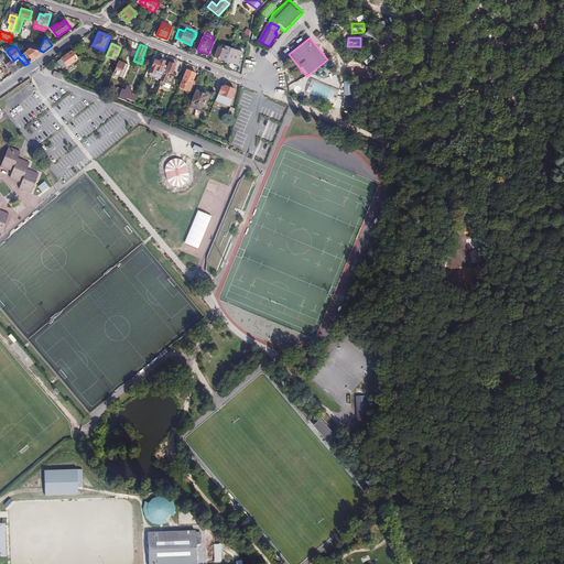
[(43,52),(39,50),(36,50),(29,47),(26,51),(33,60),(43,52)]
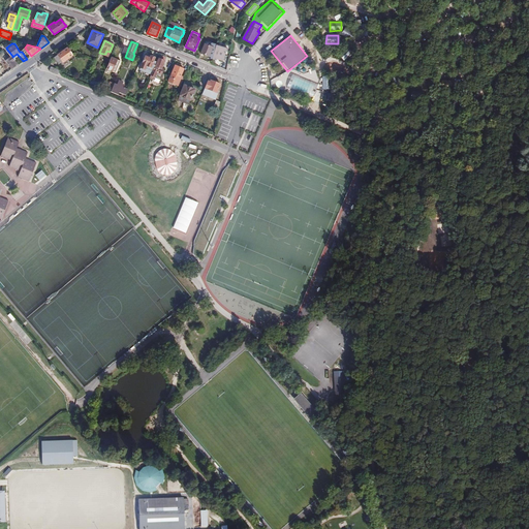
[(205,44),(200,54),(209,56),(212,49),(205,44)]
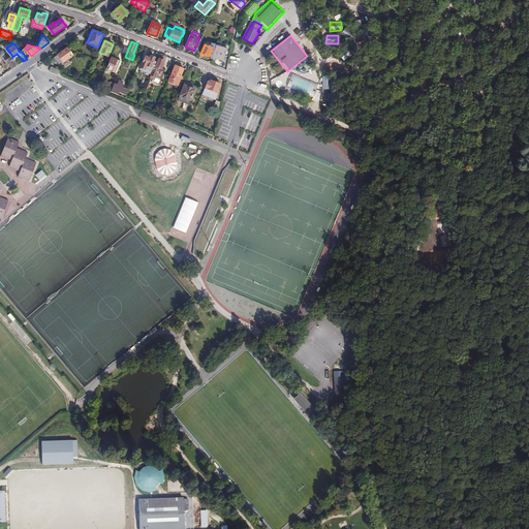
[(227,56),(223,54),(221,54),(222,51),(224,47),(220,44),(214,59),(219,61),(220,59),(224,61),(227,56)]
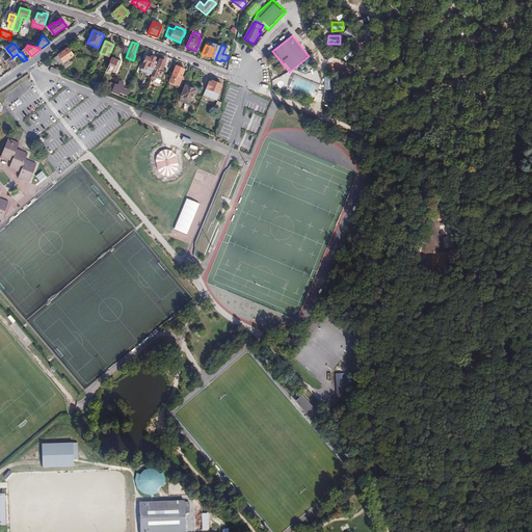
[(68,48),(53,58),(58,64),(62,61),(63,62),(73,55),(68,48)]
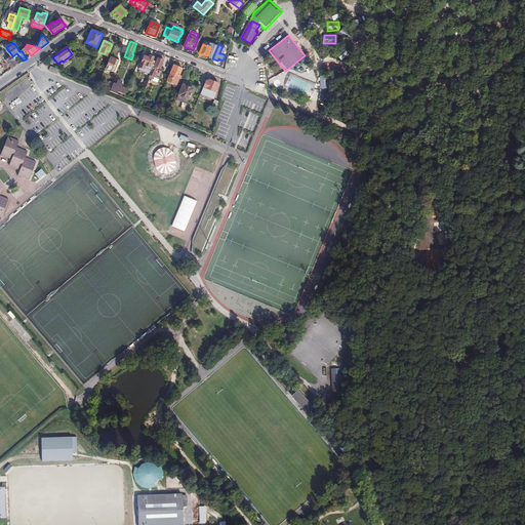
[(145,54),(142,63),(146,65),(146,66),(150,68),(152,62),(154,56),(150,54),(149,55),(145,54)]
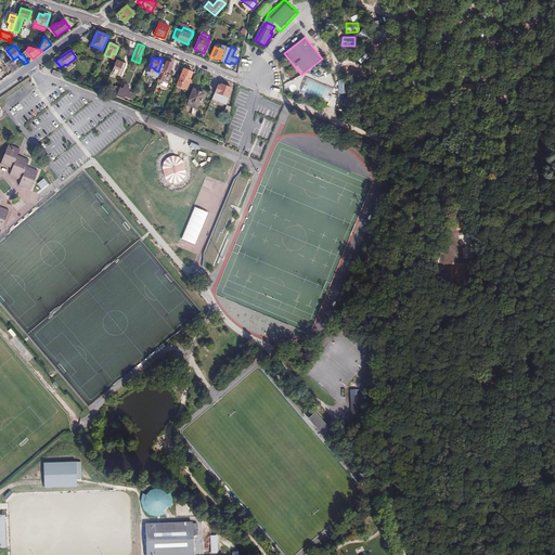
[(157,81),(160,82),(163,81),(169,84),(171,78),(169,78),(171,74),(169,72),(175,61),(167,57),(163,67),(160,73),(158,78),(157,81)]
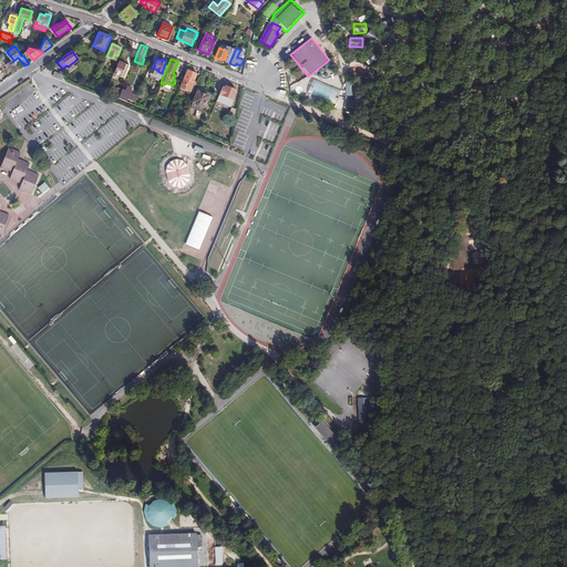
[(7,64),(12,74),(19,69),(16,63),(13,61),(13,60),(10,62),(7,64)]
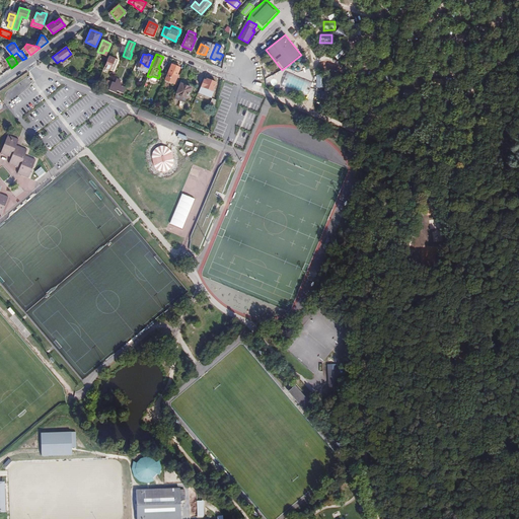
[(108,57),(103,69),(109,71),(112,68),(113,68),(114,68),(117,60),(108,57)]
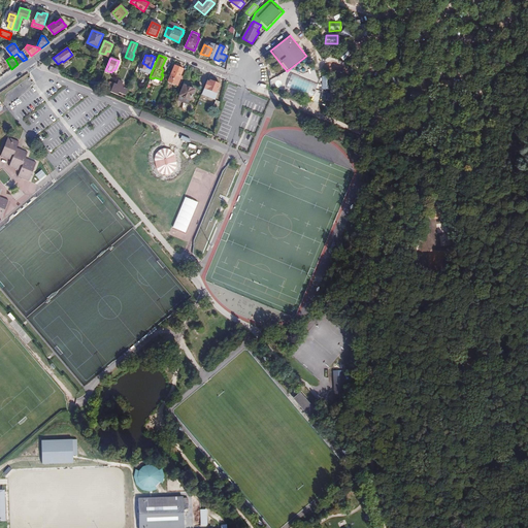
[(146,65),(142,63),(140,69),(151,74),(153,69),(151,68),(146,66),(146,65)]
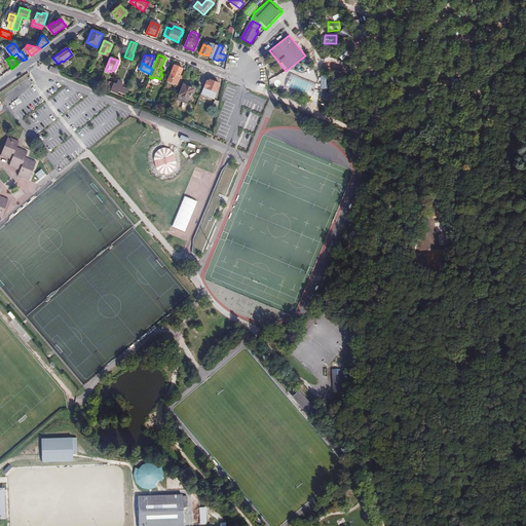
[(174,65),(166,81),(167,81),(168,83),(174,85),(175,84),(179,86),(183,76),(180,75),(183,68),(174,65)]
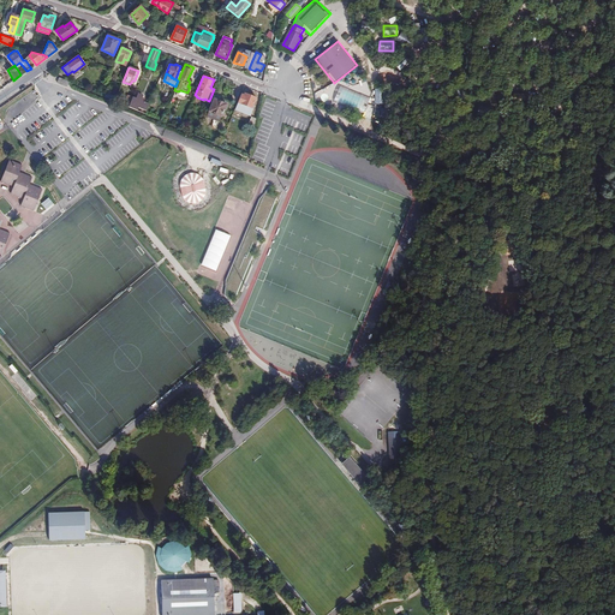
[(70,83),(60,78),(58,84),(67,89),(70,83)]
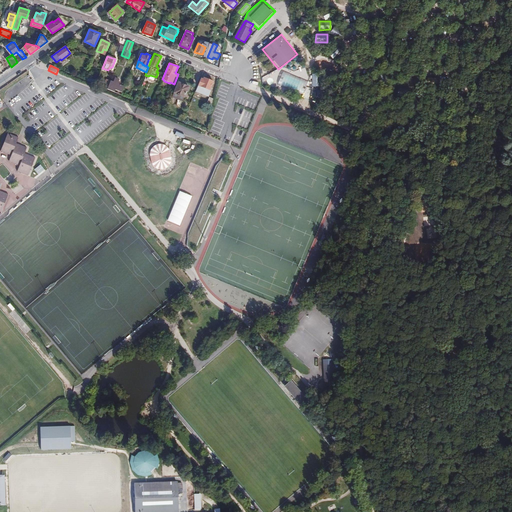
[(201,76),(196,90),(206,95),(203,104),(208,106),(209,105),(211,106),(213,98),(208,97),(209,93),(211,89),(210,88),(213,82),(201,76)]
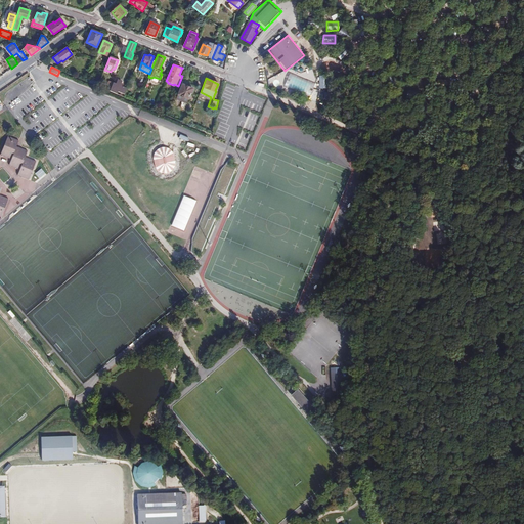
[(124,94),(125,94),(127,89),(123,87),(116,84),(113,83),(110,91),(117,94),(118,91),(124,94)]
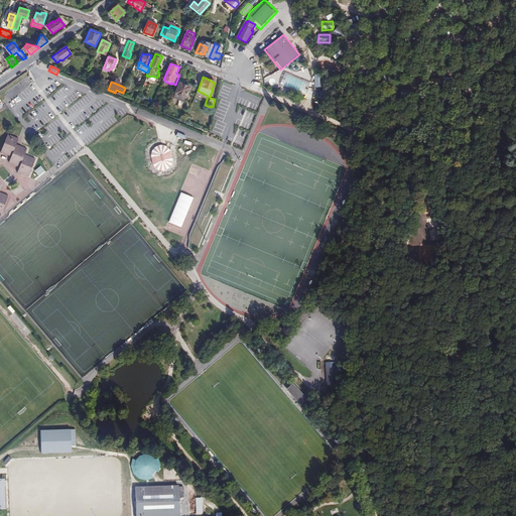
[(179,83),(174,94),(184,98),(189,88),(183,85),(183,84),(180,82),(180,84),(179,83)]
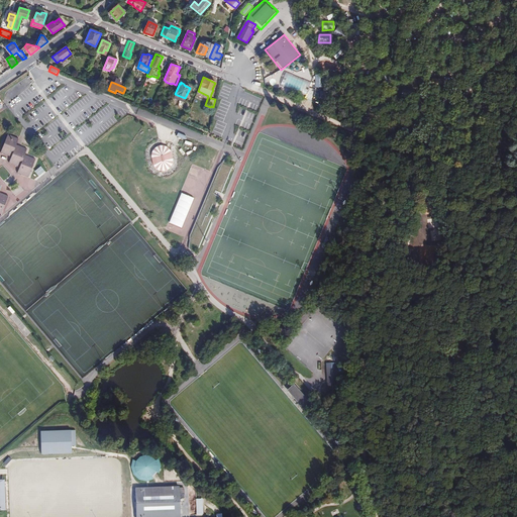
[(16,174),(27,178),(34,160),(23,156),(26,149),(16,145),(18,139),(5,134),(0,148),(0,153),(10,159),(8,165),(18,169),(16,174)]
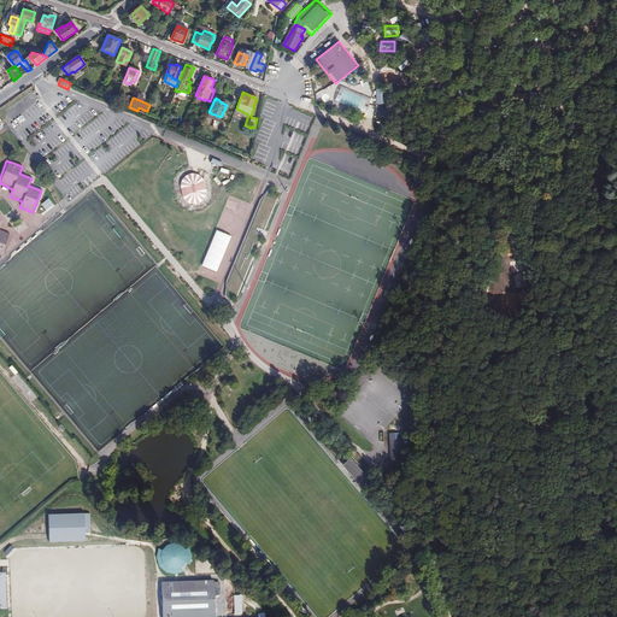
[(209,199),(201,172),(178,178),(186,205),(209,199)]
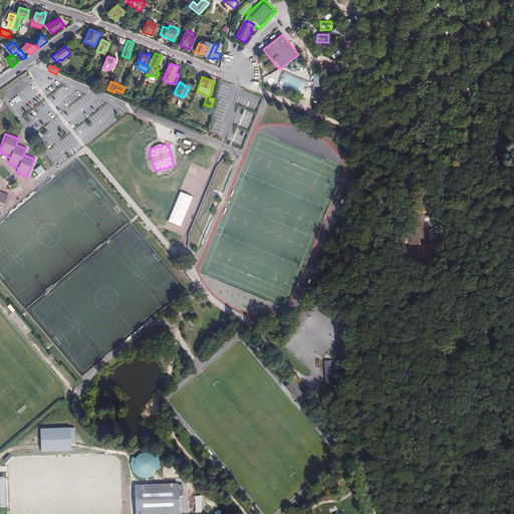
[(393,151),(381,146),(379,151),(391,155),(393,151)]
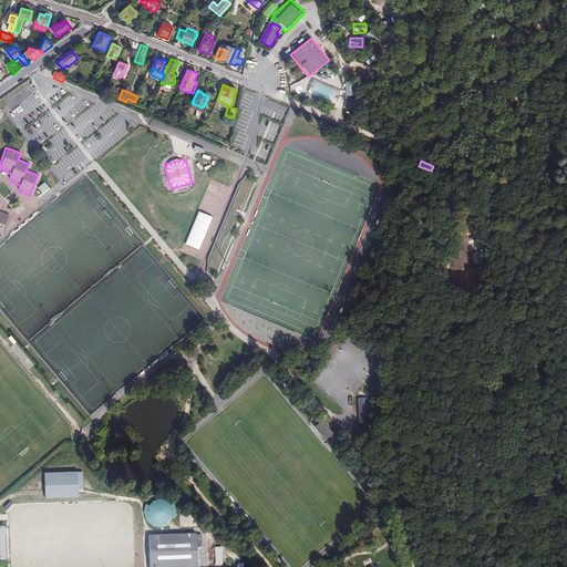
[(44,182),(38,187),(42,194),(49,188),(44,182)]
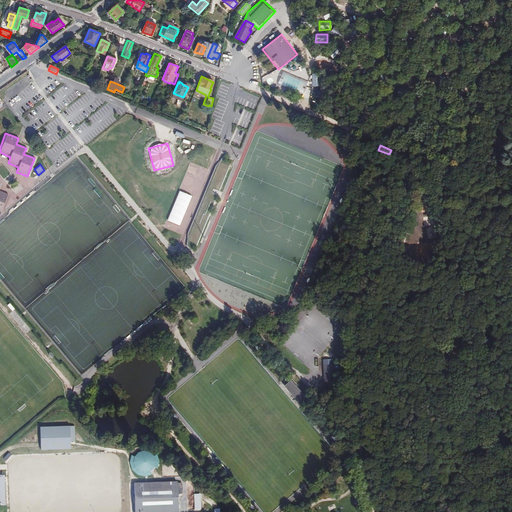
[(15,312),(11,316),(26,334),(31,330),(15,312)]
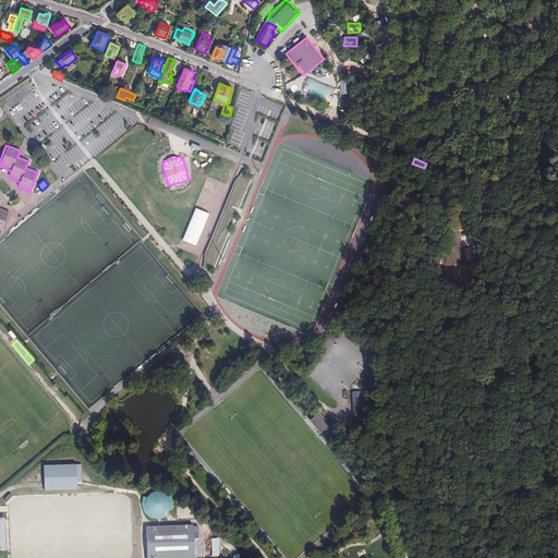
[(365,429),(365,426),(364,393),(353,395),(354,426),(354,429),(365,429)]
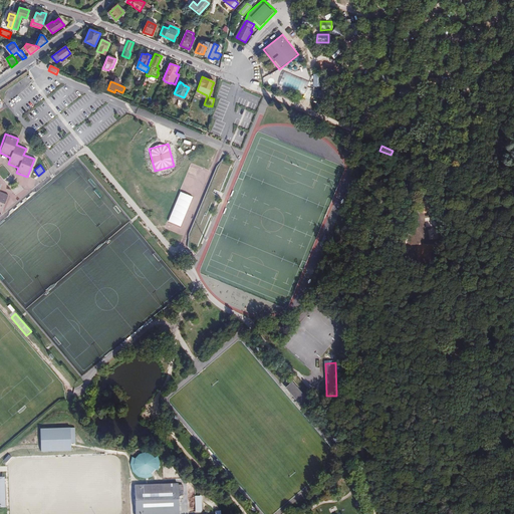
[(311,403),(303,394),(293,381),(289,386),(287,382),(284,386),(290,394),(303,409),(311,403)]
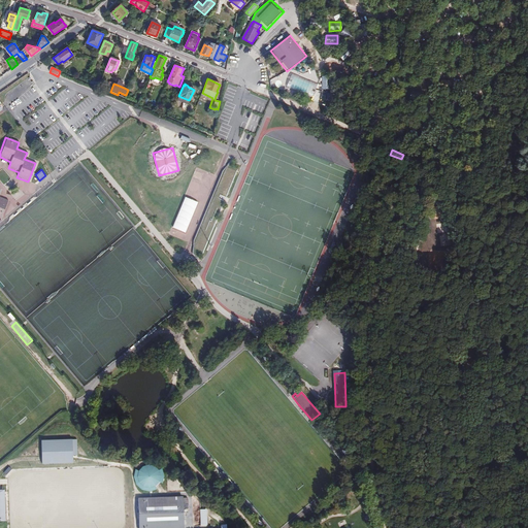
[(161,483),(163,483),(164,474),(161,473),(159,468),(144,465),(140,466),(139,470),(135,469),(134,476),(137,489),(150,491),(156,490),(155,484),(161,483)]
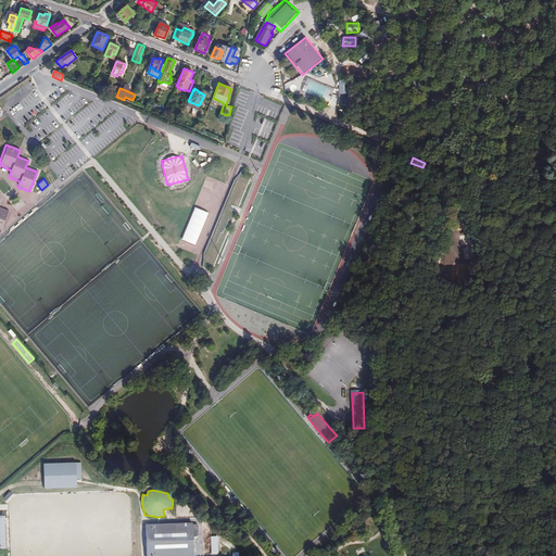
[(191,535),(190,525),(150,526),(150,523),(143,523),(143,555),(172,555),(191,555),(191,535)]
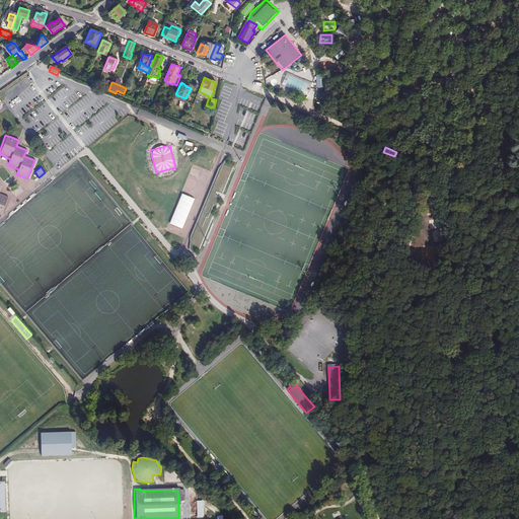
[(187,493),(177,490),(178,500),(187,503),(187,493)]
